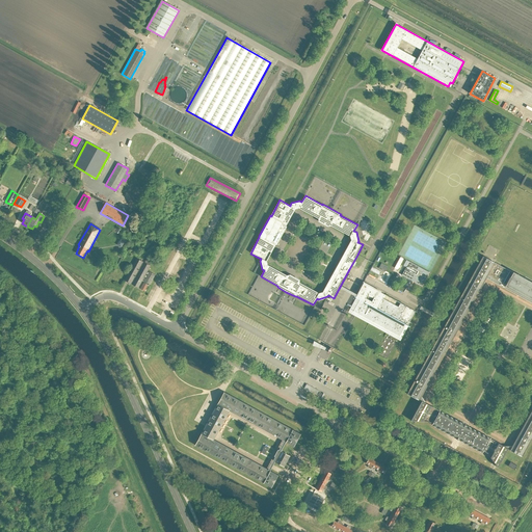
[(143,257),(139,255),(137,259),(136,259),(125,281),(138,288),(142,280),(144,281),(143,282),(150,285),(152,282),(155,275),(150,271),(145,278),(143,277),(150,266),(152,262),(147,259),(144,263),(140,261),(143,257)]
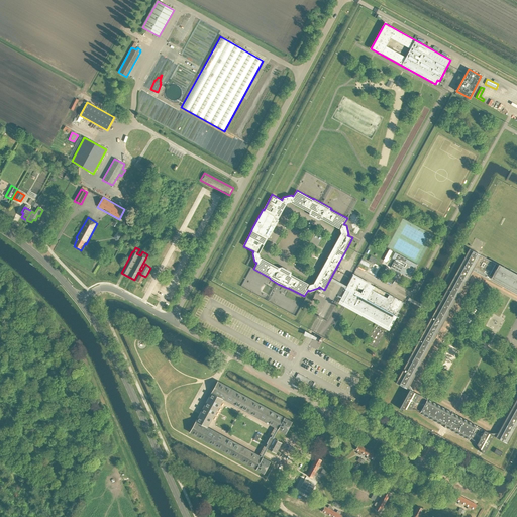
[(387,262),(393,250),(389,248),(384,260),(387,262)]
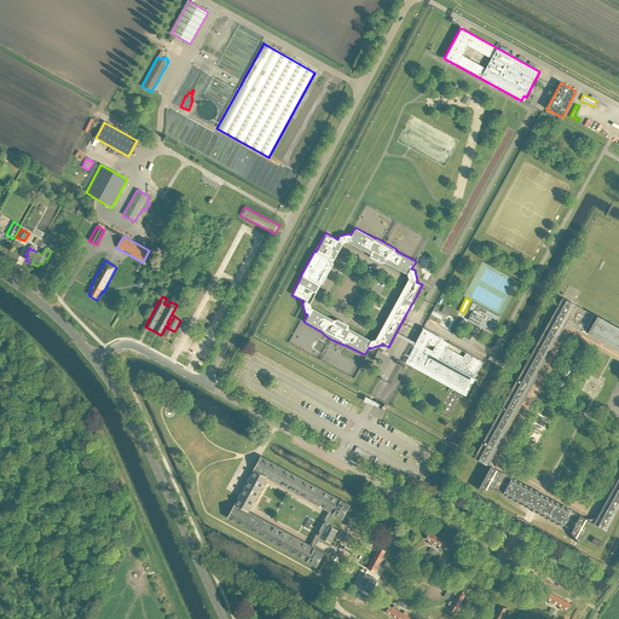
[(593,314),(576,306),(561,298),(474,458),(487,466),(566,324),(618,352),(618,476),(596,519),(588,520),(579,515),(579,516),(570,510),(571,509),(542,493),(512,478),(512,479),(502,473),(490,467),(481,482),(478,490),(498,490),(499,491),(503,493),(503,495),(532,510),(561,526),(562,524),(572,530),(571,532),(578,544),(588,525),(594,524),(607,531),(618,509),(618,328),(597,317),(589,331),(584,330),(593,314)]
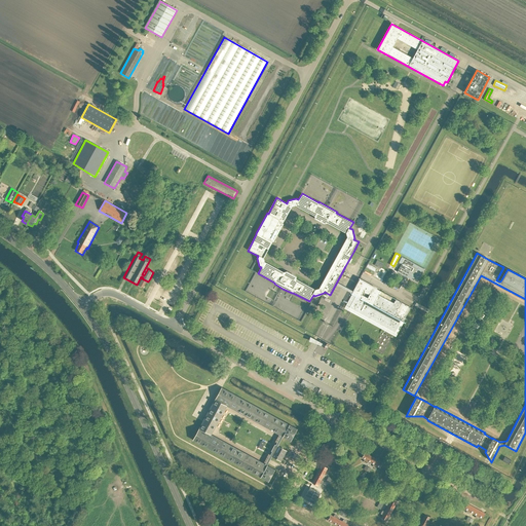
[(399,264),(395,272),(417,285),(424,271),(400,258),(397,263),(399,264)]
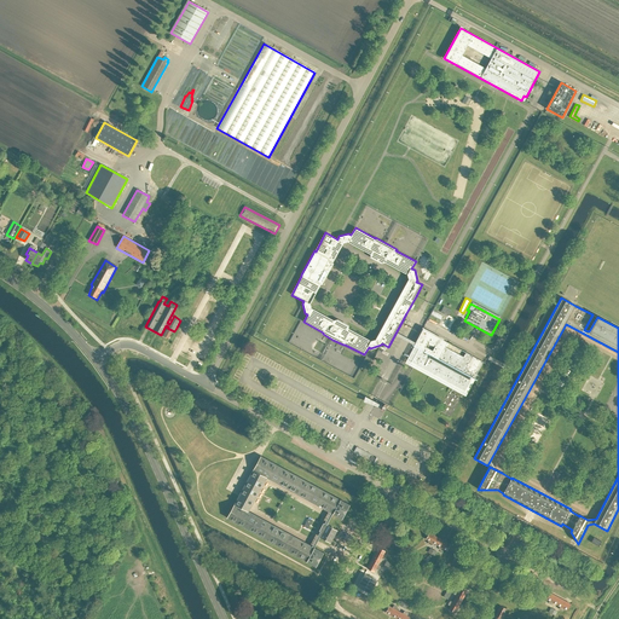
[(449,317),(451,310),(444,306),(440,312),(447,316),(449,317)]
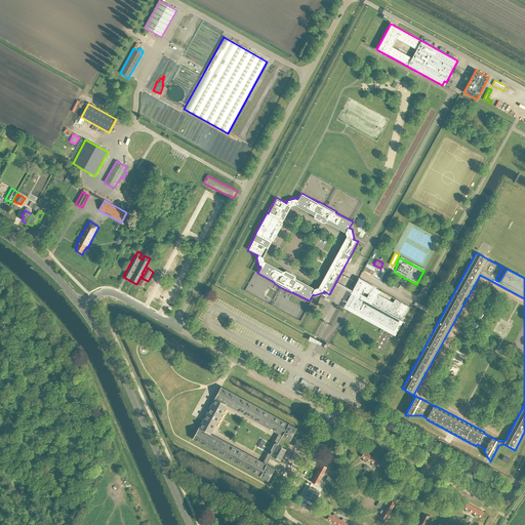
[(144,288),(147,282),(142,279),(138,285),(144,288)]
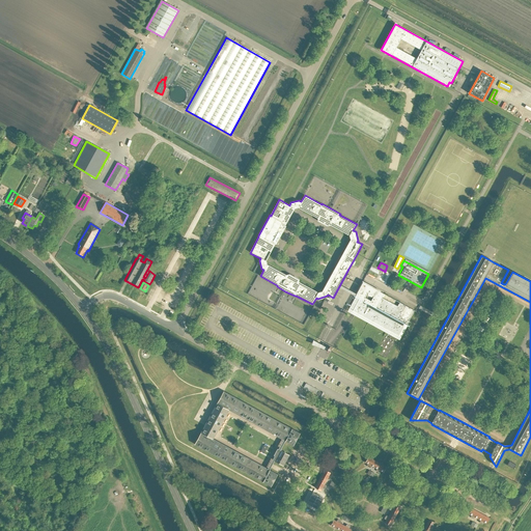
[(382,298),(384,294),(363,282),(361,285),(356,296),(360,299),(354,311),(356,312),(399,336),(407,324),(409,325),(410,322),(409,320),(415,310),(399,302),(397,306),(382,298)]
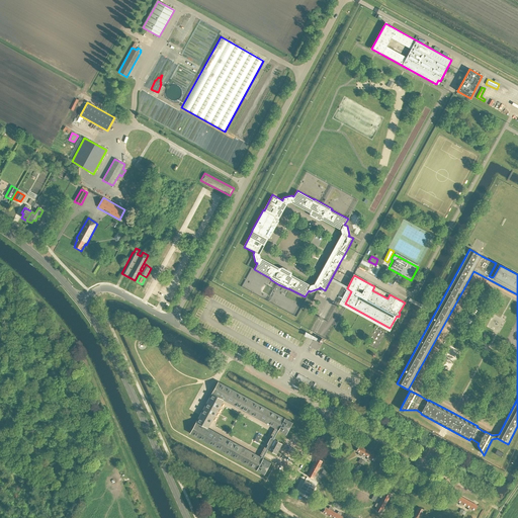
[(312,381),(297,374),(295,378),(310,385),(310,384),(312,385),(314,383),(312,381)]
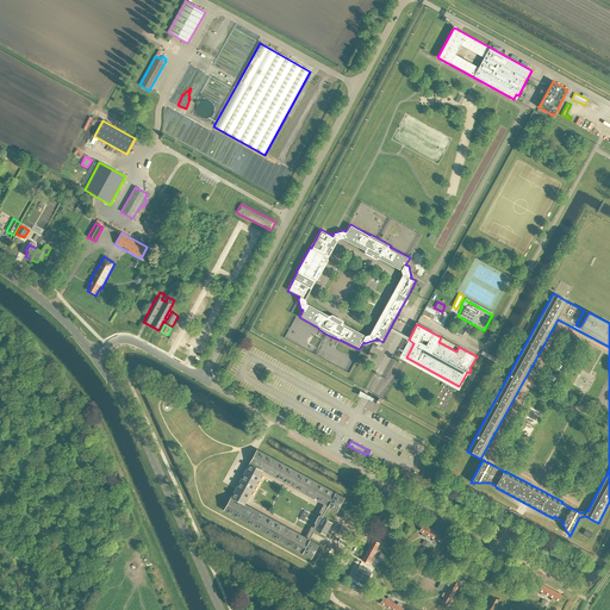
[(344,498),(335,493),(336,492),(256,449),(249,464),(230,497),(231,497),(223,511),(302,554),(302,553),(311,559),(319,545),(310,540),(246,504),(263,472),(328,506),(337,511),(344,498)]
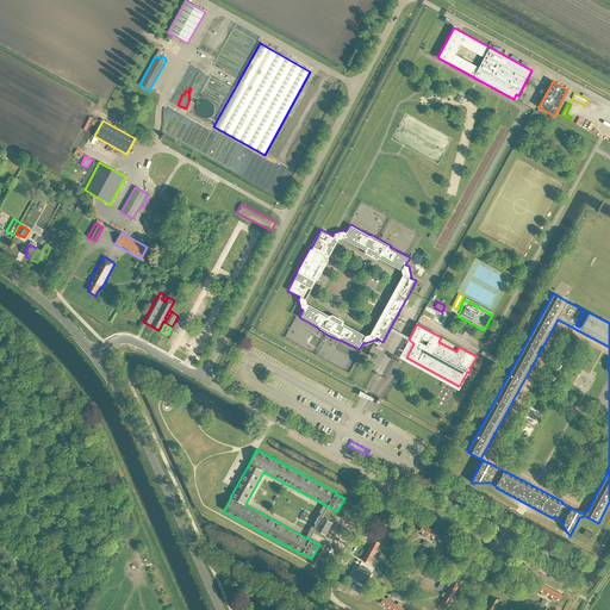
[(332,522),(323,517),(322,516),(315,529),(325,535),(329,529),(332,522)]
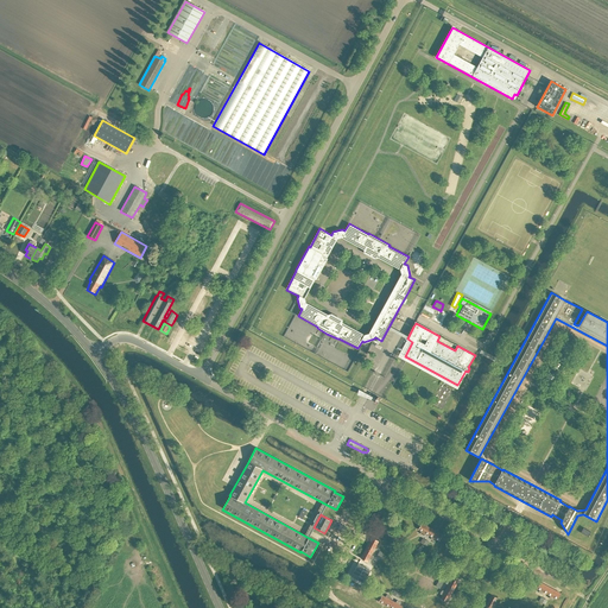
[(429,536),(432,530),(422,524),(418,530),(422,531),(420,533),(424,536),(425,533),(429,536)]
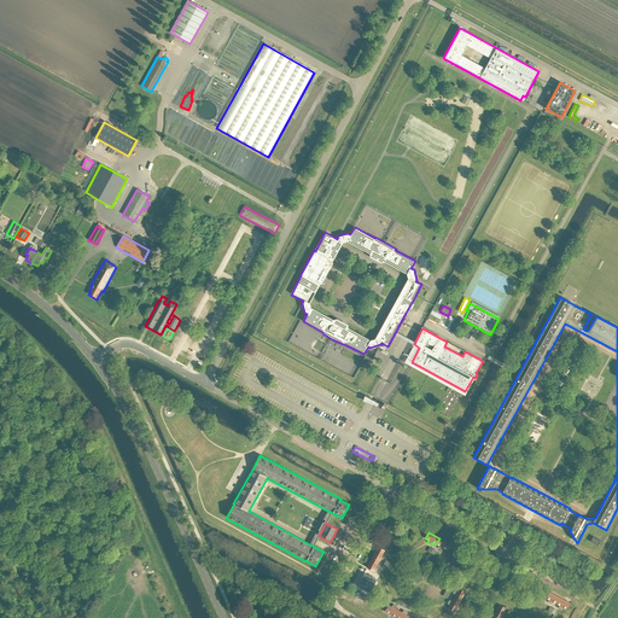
[(445,551),(449,543),(439,538),(436,544),(438,546),(437,548),(442,551),(443,548),(445,551)]
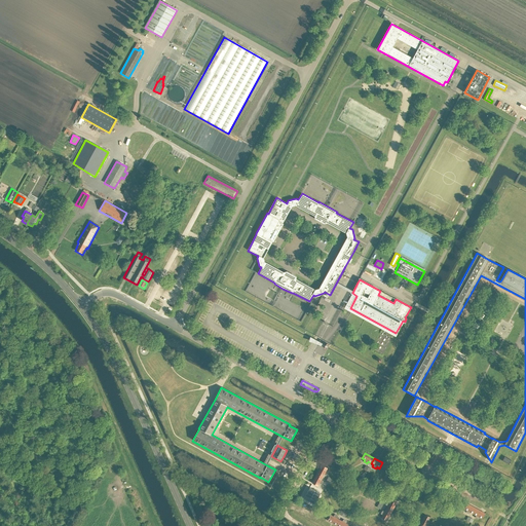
[(317,474),(323,477),(324,475),(326,476),(328,473),(326,472),(328,468),(322,465),(317,474)]
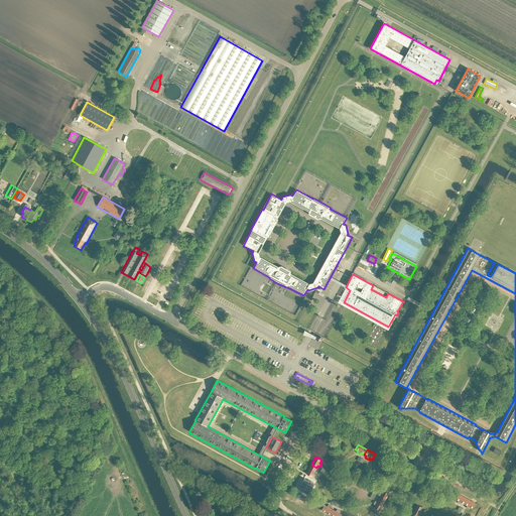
[(316,468),(311,466),(306,474),(311,477),(312,474),(314,476),(316,472),(314,471),(316,468)]
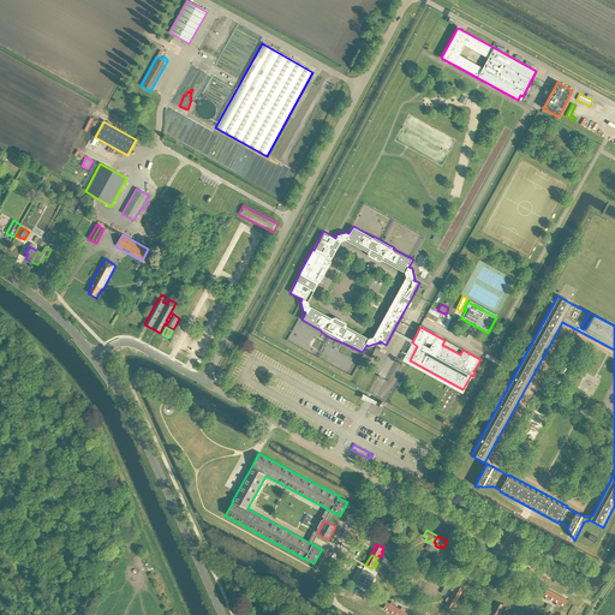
[(452,595),(458,598),(464,587),(457,585),(455,587),(453,586),(451,590),(453,592),(452,595)]
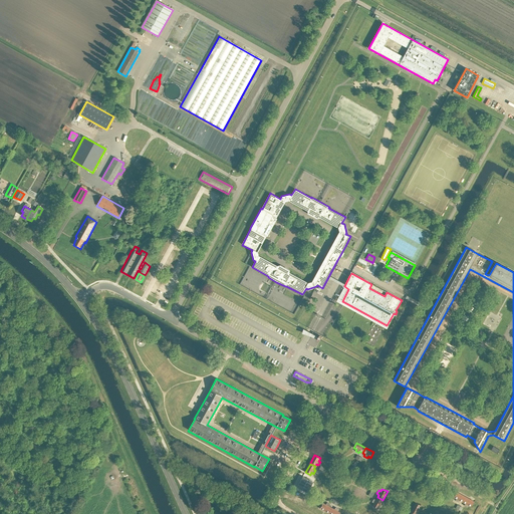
[(462,502),(465,497),(457,492),(454,497),(456,499),(455,501),(459,503),(460,501),(462,502)]
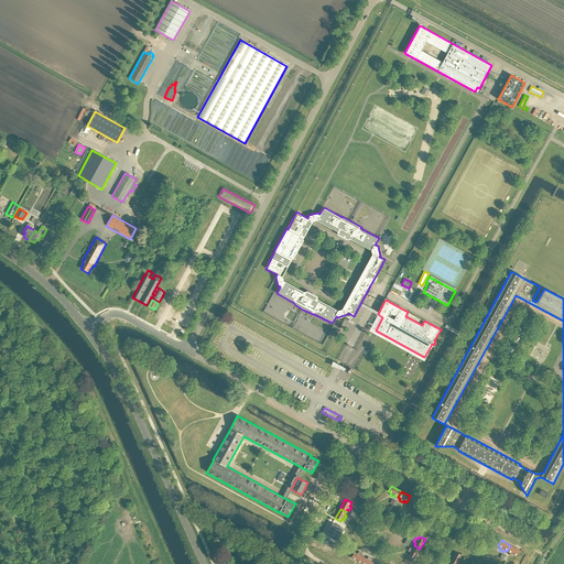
[(414,559),(420,549),(414,545),(412,549),(410,548),(408,551),(410,552),(409,555),(414,559)]
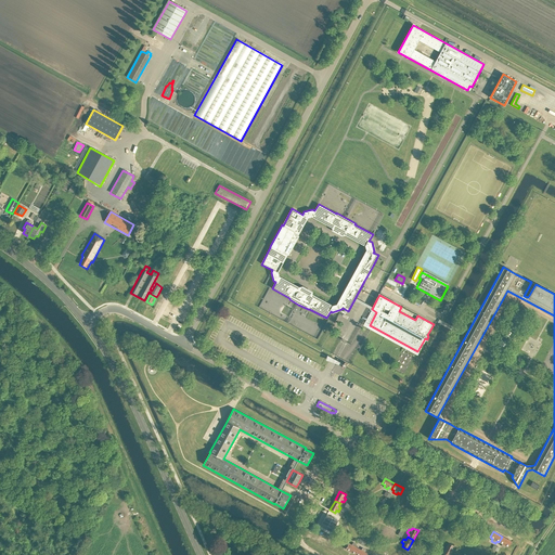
[(502,537),(499,542),(502,544),(501,546),(504,549),(505,546),(508,547),(512,542),(502,537)]
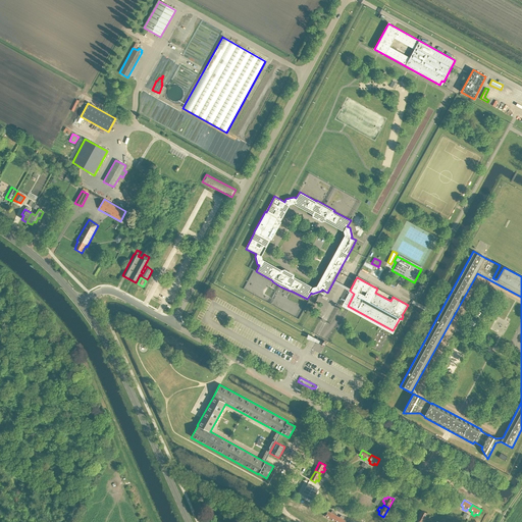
[(333,521),(336,516),(334,515),(335,513),(331,511),(330,513),(328,511),(325,517),(333,521)]
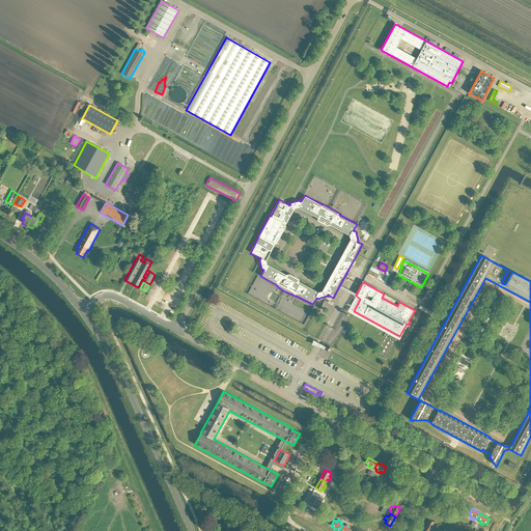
[(423,529),(427,530),(429,530),(430,529),(432,530),(435,527),(432,526),(434,523),(428,520),(423,529)]
